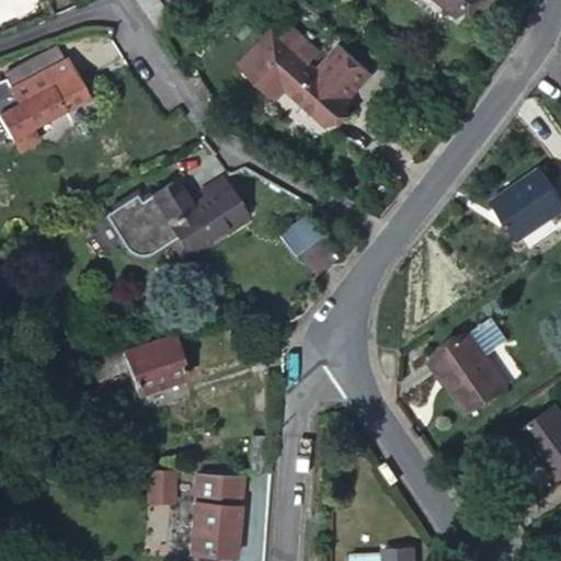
[(436,0),(458,16),(470,0),(436,0)]
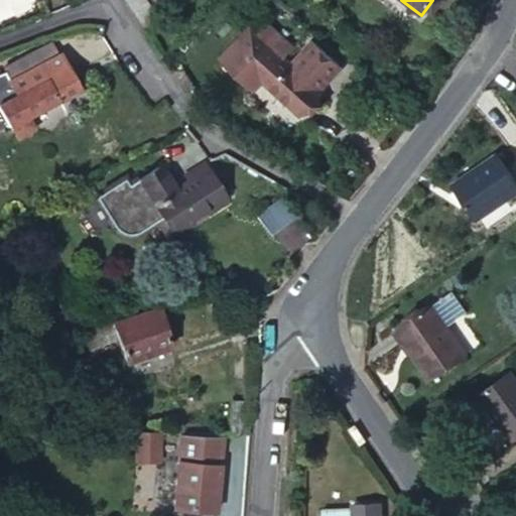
[(248,27),(221,57),(252,91),(261,81),(299,116),(319,93),(314,88),(337,63),(311,40),(289,65),(248,27)]
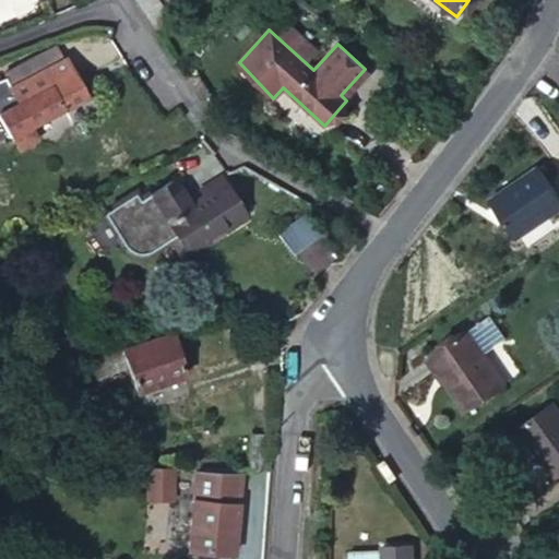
[(10,85),(62,58),(55,45),(2,71),(3,75),(10,85)]
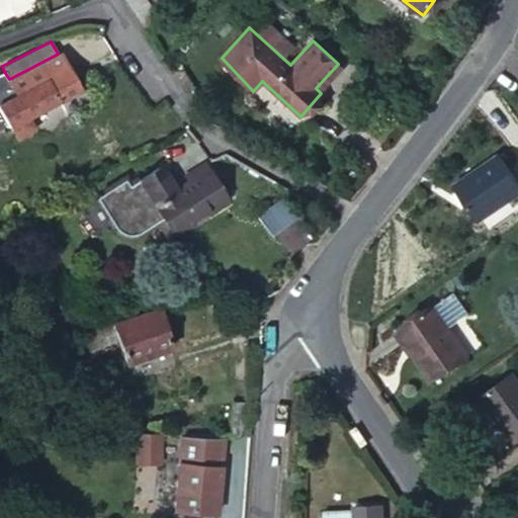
[(7,80),(10,84),(13,92),(0,98),(0,112),(13,139),(24,133),(19,120),(79,89),(61,53),(58,54),(9,79),(7,80)]
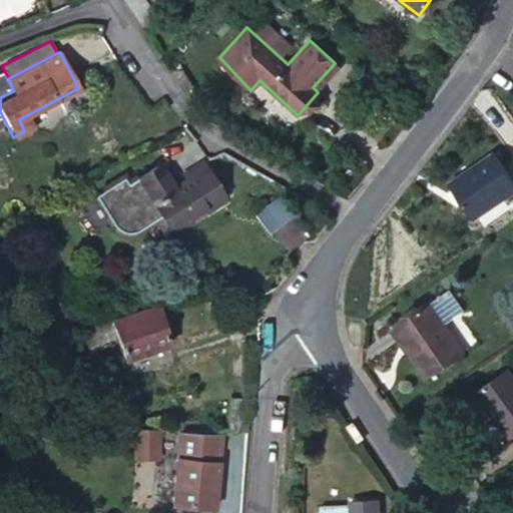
[(9,78),(3,69),(0,70),(0,97),(13,91),(10,83),(7,79),(9,78)]
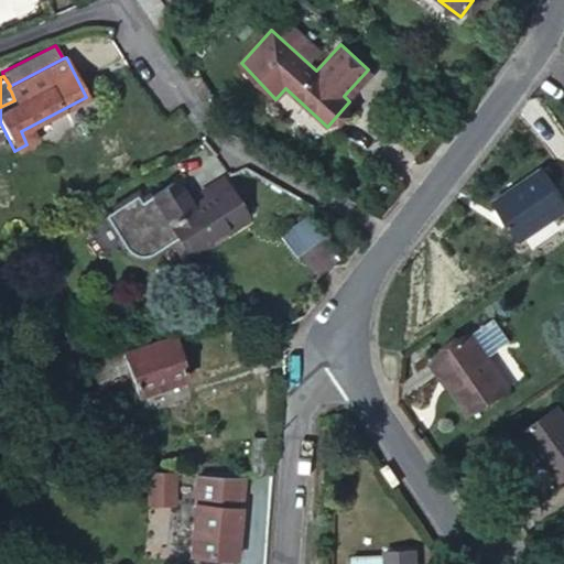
[(563,201),(541,167),(491,202),(518,242),(563,208),(563,201)]
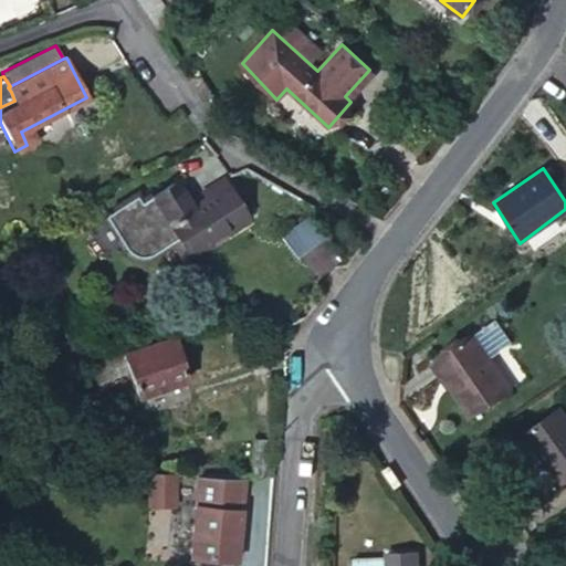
[(177,178),(137,203),(155,231),(160,228),(167,223),(189,257),(209,244),(208,241),(245,216),(221,178),(201,192),(205,197),(194,205),(177,178)]
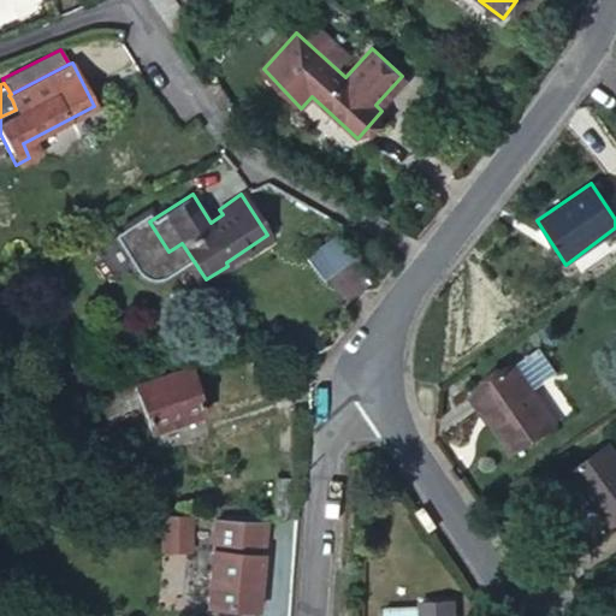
[(327,280),(359,259),(342,235),(311,258),(327,280)]
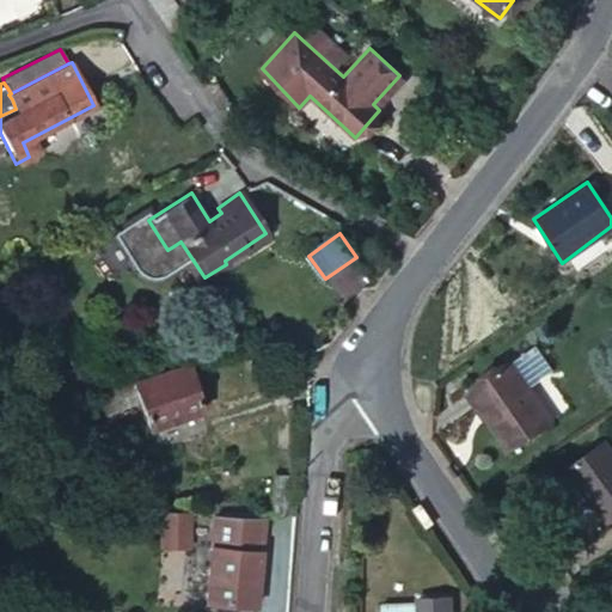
[(197,282),(204,277),(181,242),(173,246),(197,282)]
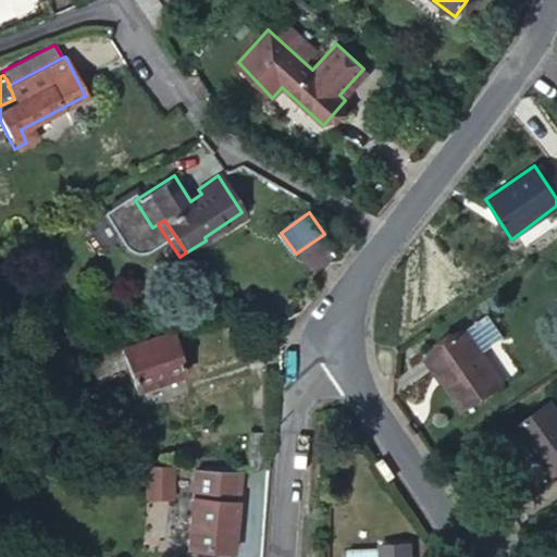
[(480,318),(459,331),(475,354),(495,341),(480,318)]
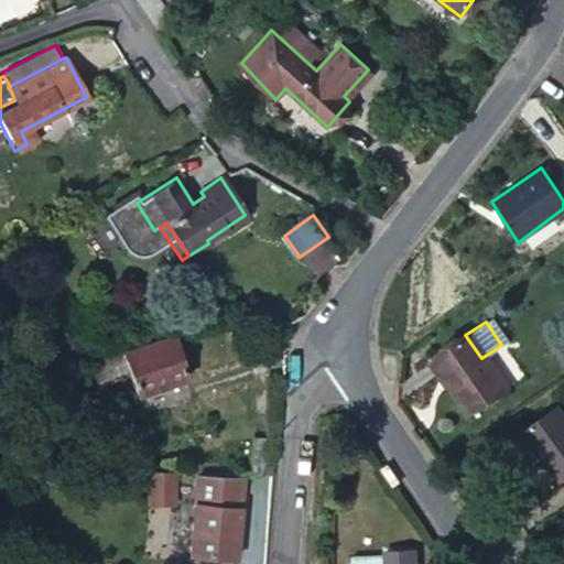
[(121,350),(127,368),(136,396),(186,379),(172,334),(121,350)]
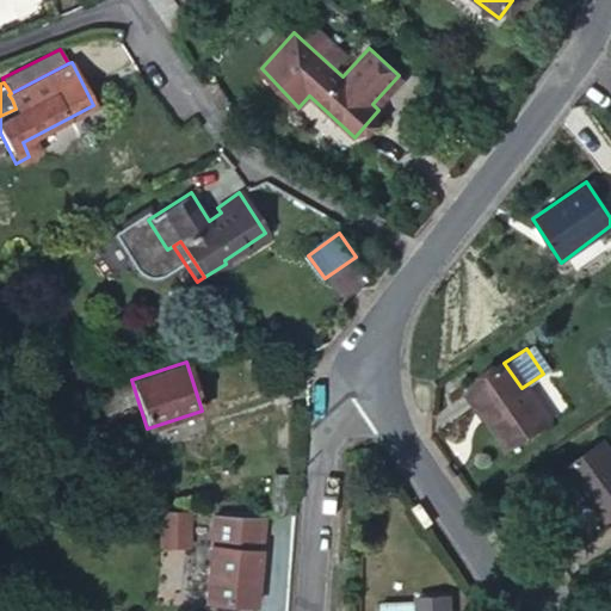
[(504,363),(468,388),(487,414),(510,448),(545,421),(522,388),(504,363)]
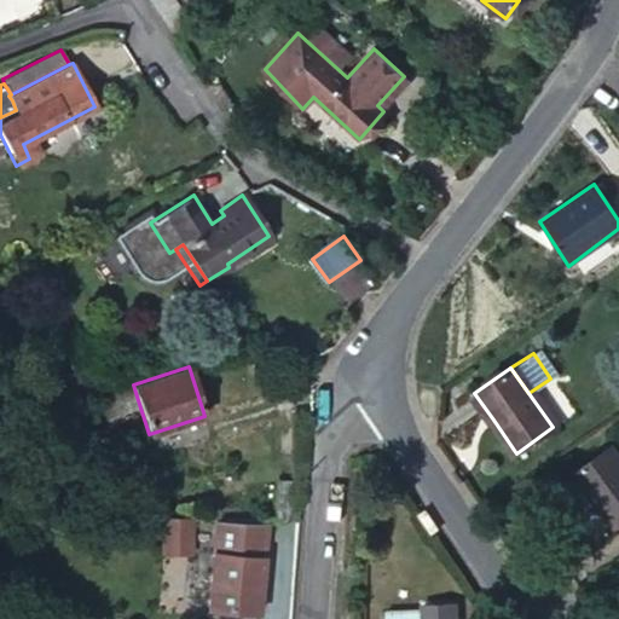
[(133,385),(99,397),(105,415),(139,404),(133,385)]
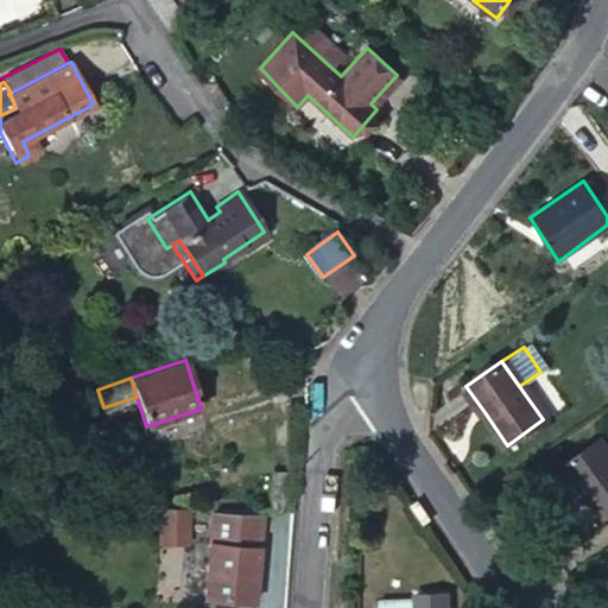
[(485,412),(466,386),(460,390),(477,417),(485,412)]
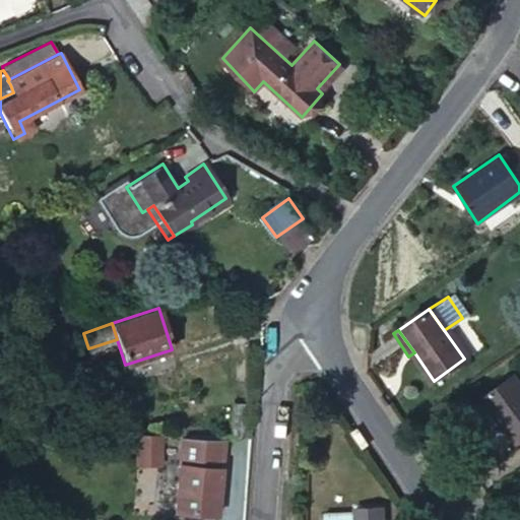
[(519,383),(514,375),(482,396),(513,443),(519,438),(519,383)]
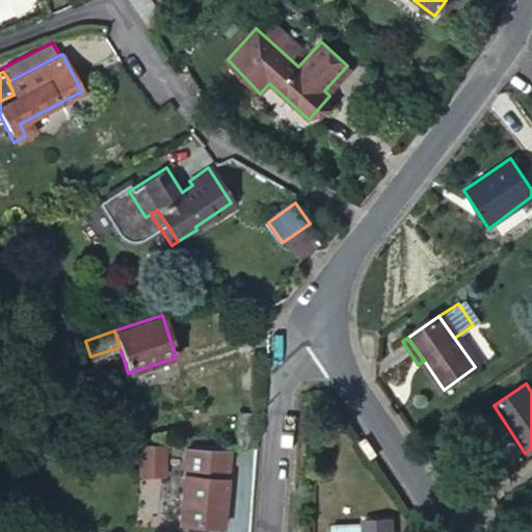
[(237,413),(235,446),(255,447),(257,414),(237,413)]
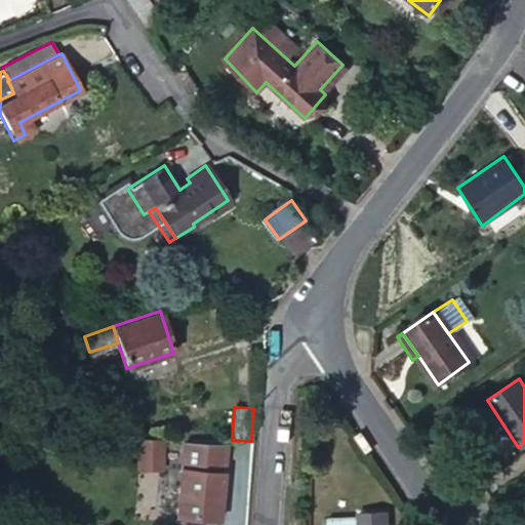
[(360,432),(354,437),(366,453),(371,449),(360,432)]
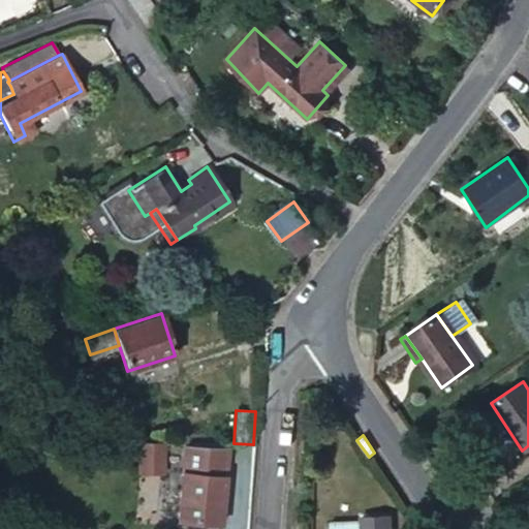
[(139,441),(138,472),(160,473),(161,443),(139,441)]
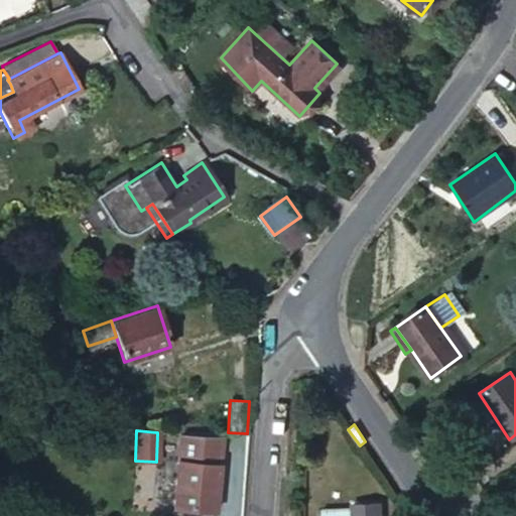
[(180,432),(177,462),(217,466),(220,435),(180,432)]
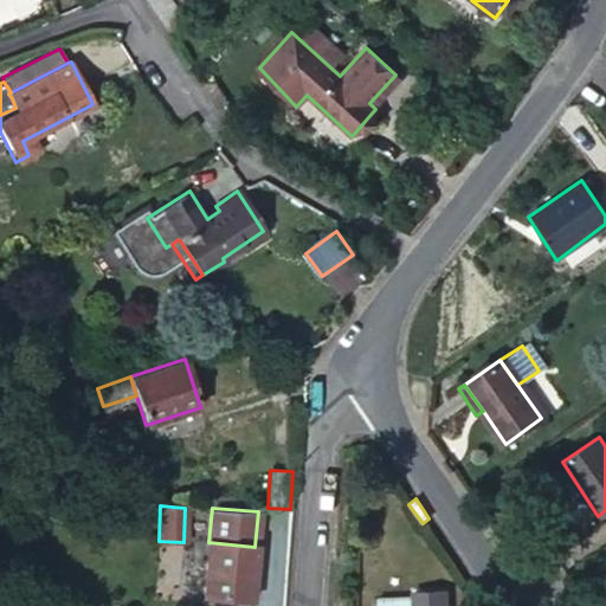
[(255,547),(208,542),(202,595),(250,601),(255,547)]
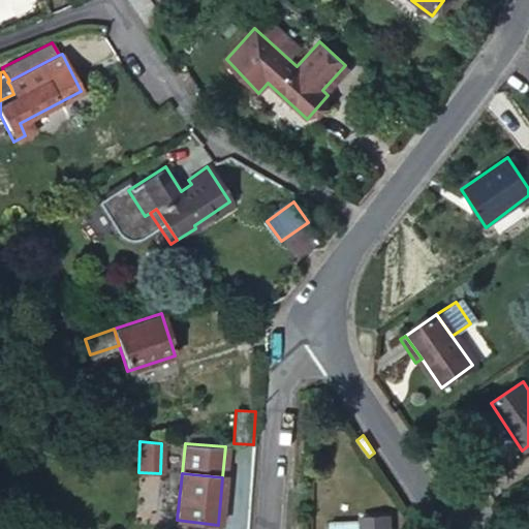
[(389,528),(389,516),(361,517),(361,528),(389,528)]
